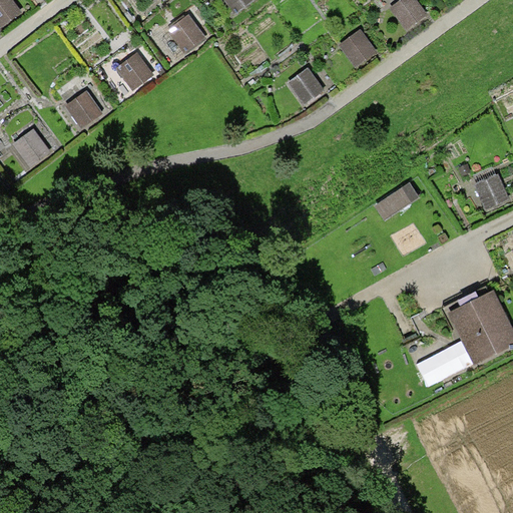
[(13,0),(0,0),(0,26),(1,28),(23,13),(13,0)]
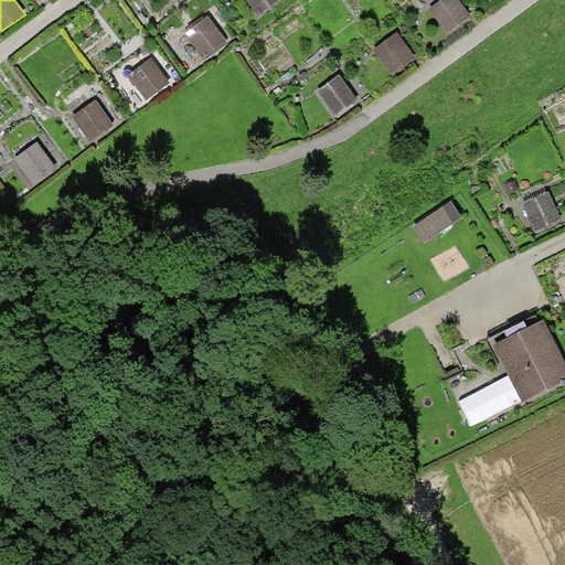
[(248,0),(259,14),(279,0),(248,0)]
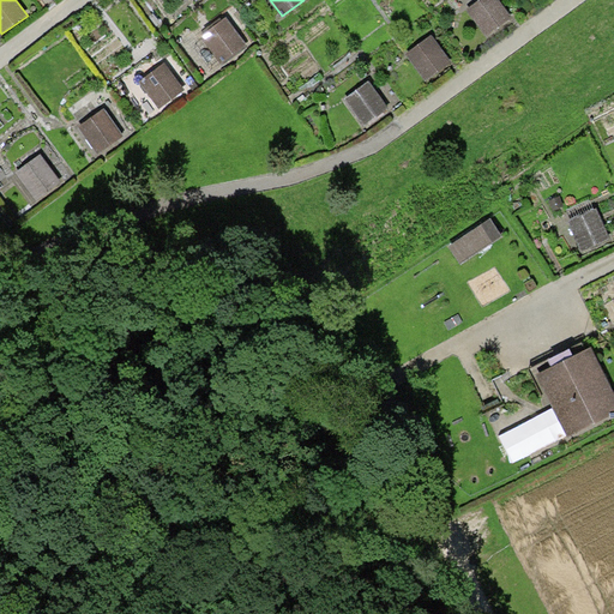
[(499,0),(479,0),(467,10),(486,36),(512,17),(499,0)]
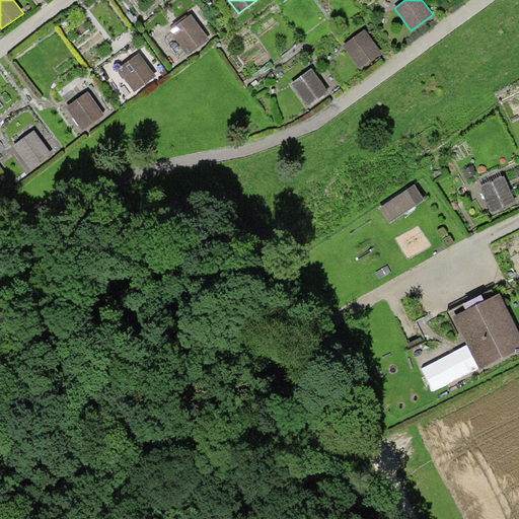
[(192,14),(170,29),(188,54),(209,39),(192,14)]
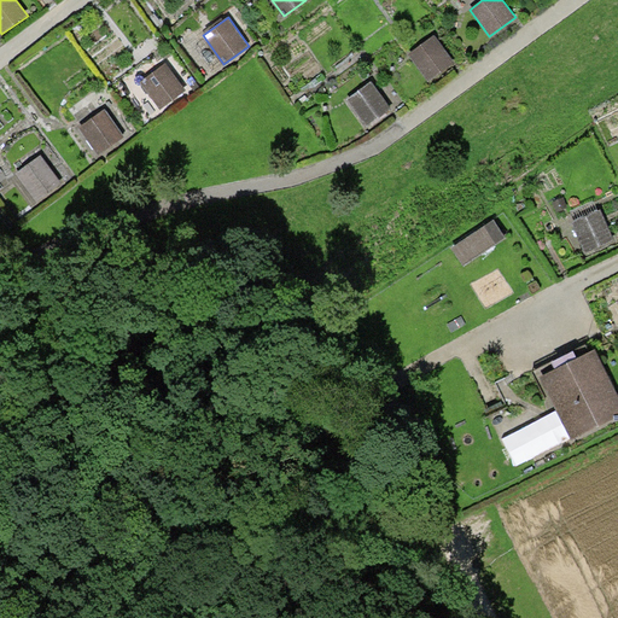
[(435,35),(409,54),(430,82),(455,64),(435,35)]
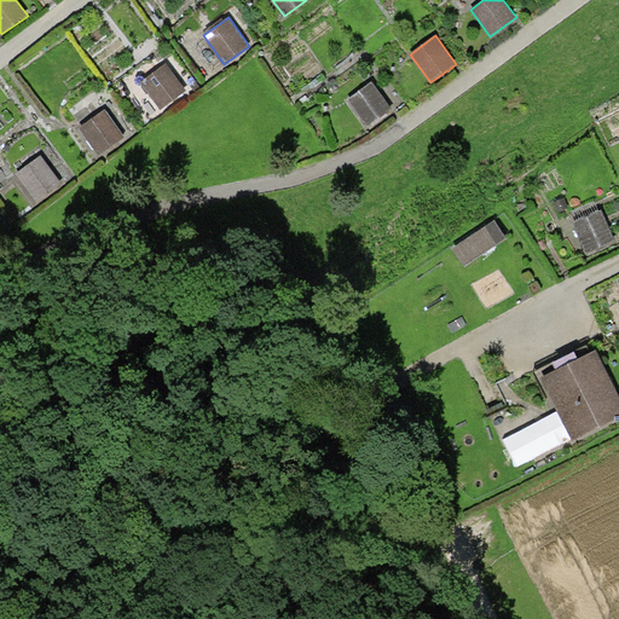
[(167,63),(140,82),(160,110),(186,91),(167,63)]
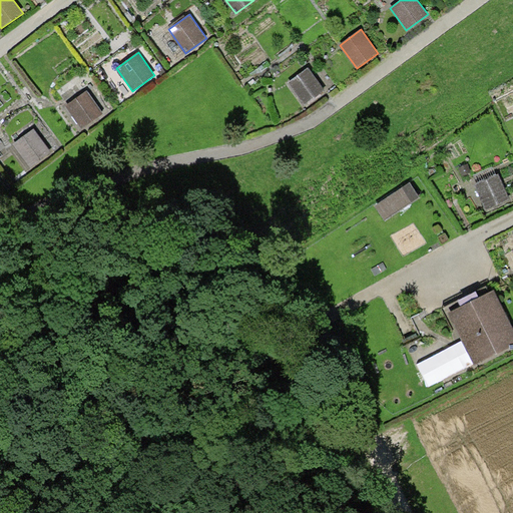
[(309,67),(288,82),(304,104),(325,90),(309,67)]
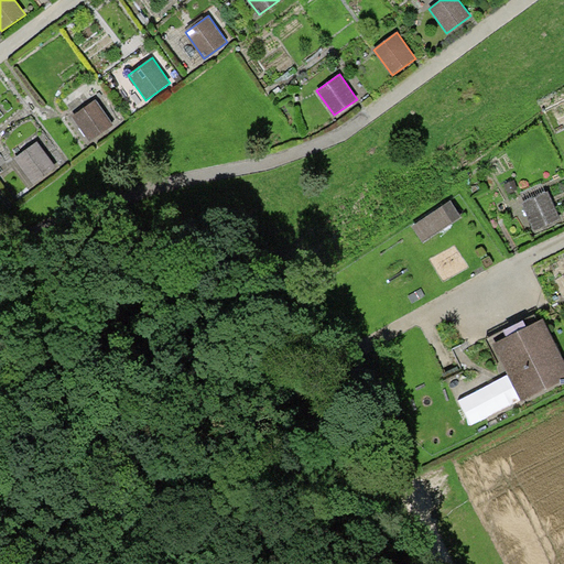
[(96,99),(73,116),(90,141),(114,125),(96,99)]
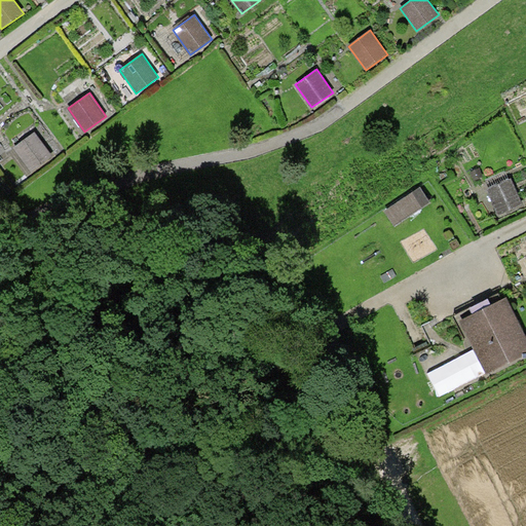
[(35,132),(13,148),(32,173),(53,157),(35,132)]
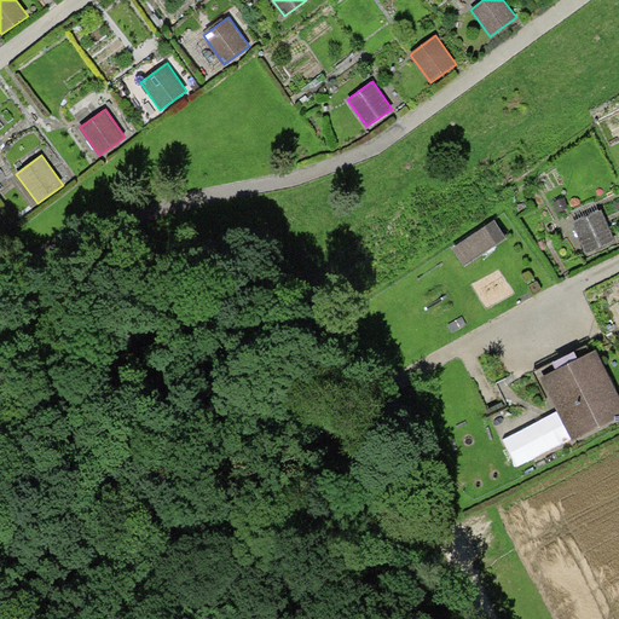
[(602,209),(572,223),(586,255),(617,242),(602,209)]
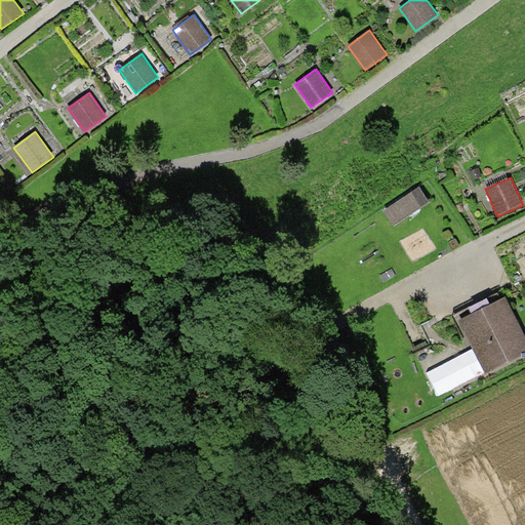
[(429,200),(419,187),(384,210),(394,225),(429,200)]
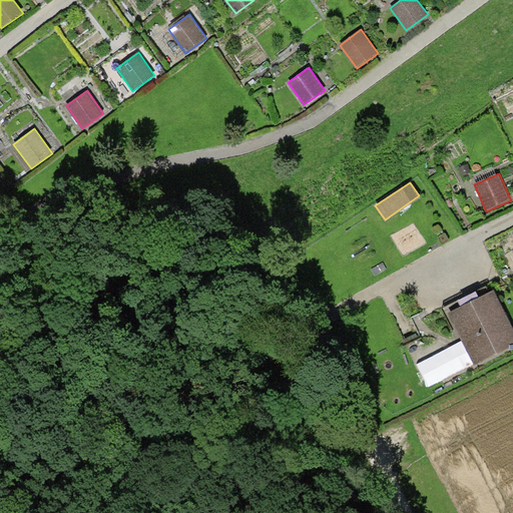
[(512,328),(494,290),(446,314),(461,342),(473,364),(474,365),(512,344),(512,328)]
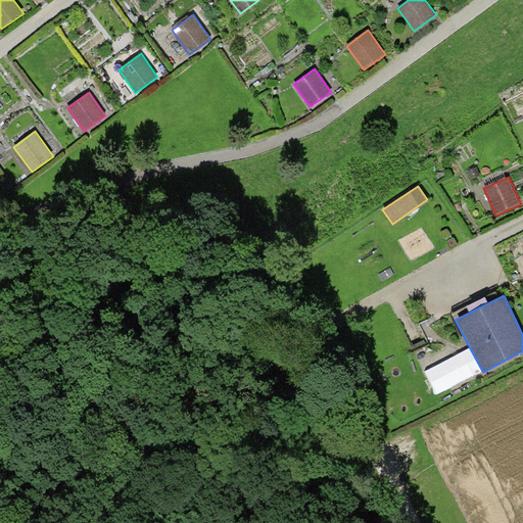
[(482,371),(470,348),(425,372),(436,394),(482,371)]
